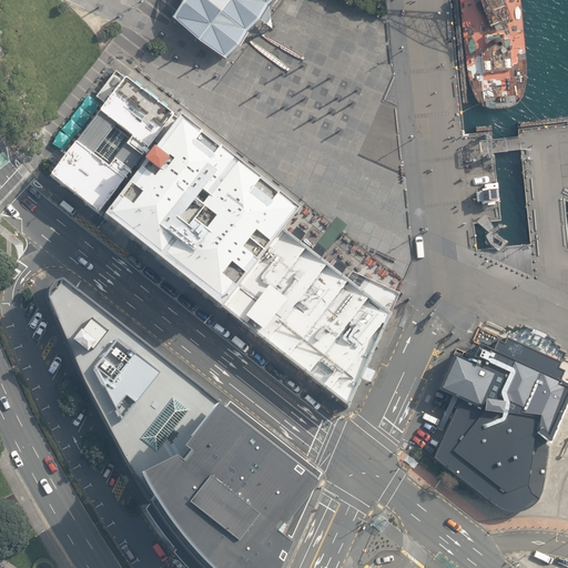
[(180,0),(172,14),(175,17),(198,36),(225,57),(239,42),(240,43),(249,30),(246,29),(259,17),(272,28),(267,2),(270,0),(180,0)]
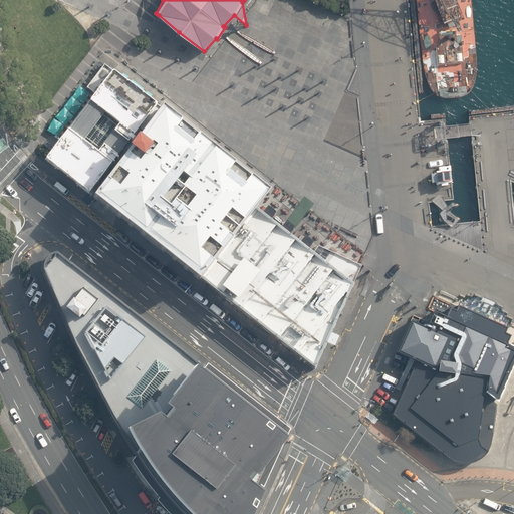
[(96,197),(162,107),(114,71),(105,64),(87,88),(95,93),(44,160),(96,197)]
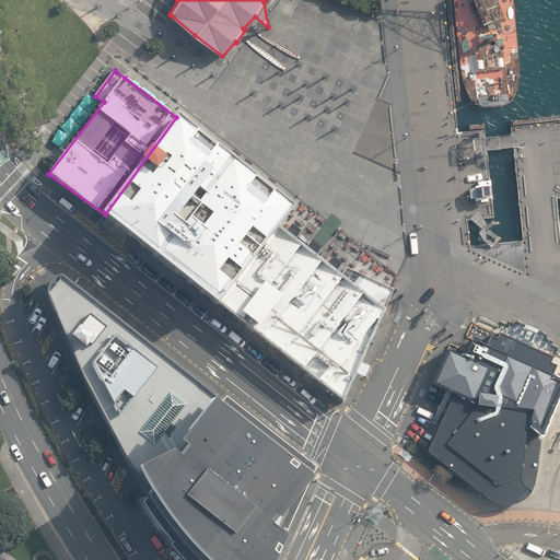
[(296,208),(176,117),(105,214),(217,302),(279,232),(296,208)]
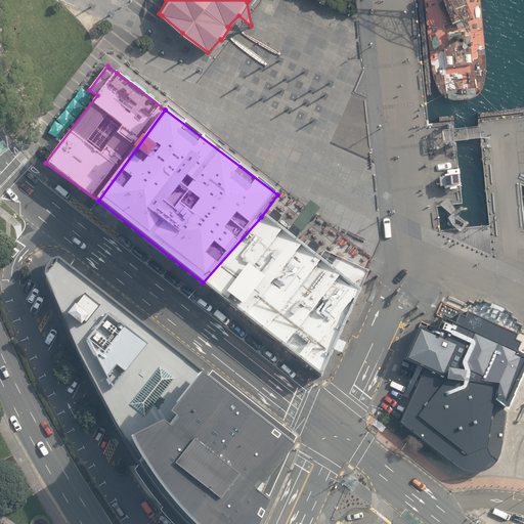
[(456,188),(455,176),(444,177),(444,183),(445,187),(445,189),(447,188),(451,188),(456,188)]
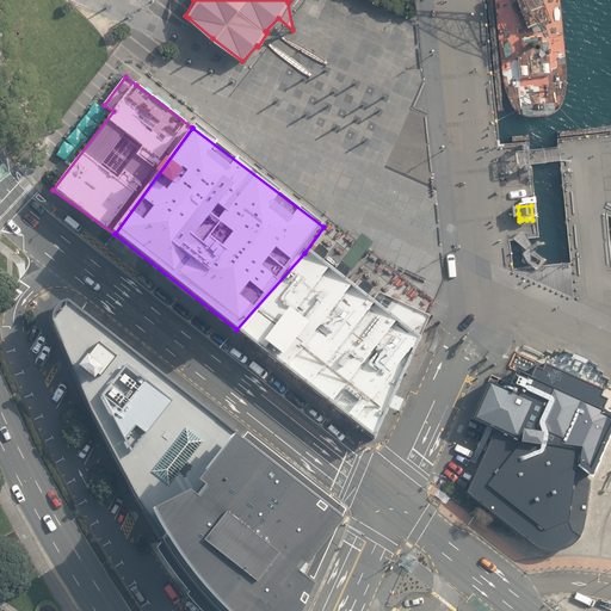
[(374,300),(304,253),(236,329),(376,439),(430,318),(427,316),(381,292),(374,300)]
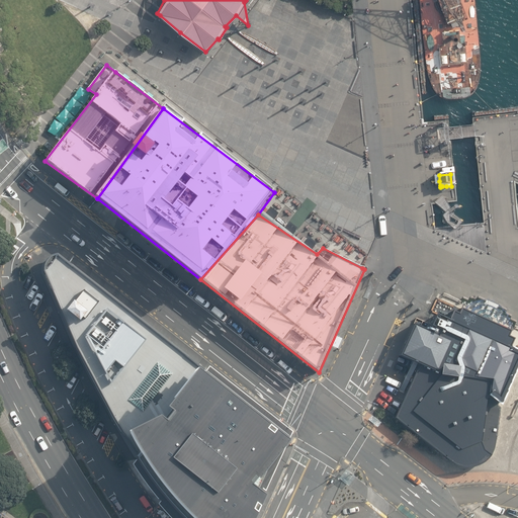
[(205,370),(206,368),(57,252),(55,252),(53,252),(51,254),(48,256),(45,259),(44,262),(42,265),(44,270),(52,293),(60,315),(70,335),(80,357),(93,383),(102,400),(111,417),(120,432),(128,446),(137,457),(139,455),(135,448),(130,440),(125,431),(156,416),(161,421),(168,412),(163,408),(170,399),(193,369),(201,375),(205,370)]
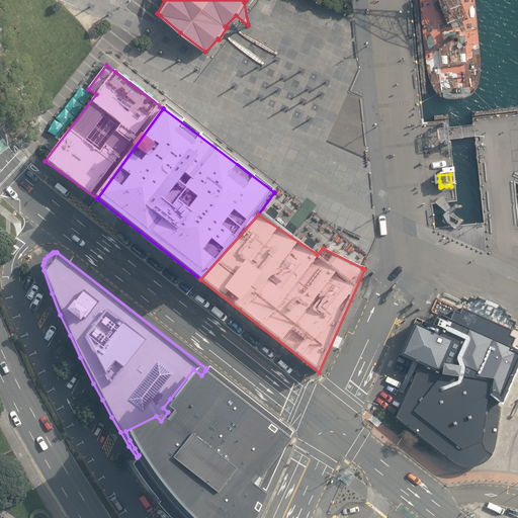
[(464,468),(469,468),(475,467),(480,465),(484,462),(488,459),(491,455),(493,451),(495,447),(495,445),(500,409),(498,406),(498,404),(501,407),(517,368),(517,350),(510,347),(514,339),(508,336),(510,331),(486,320),(460,309),(458,314),(452,312),(448,321),(445,319),(446,318),(441,315),(440,317),(436,315),(429,332),(424,329),(414,325),(399,357),(418,366),(400,407),(397,414),(395,419),(438,453),(449,461),(454,465),(459,467),(464,468)]
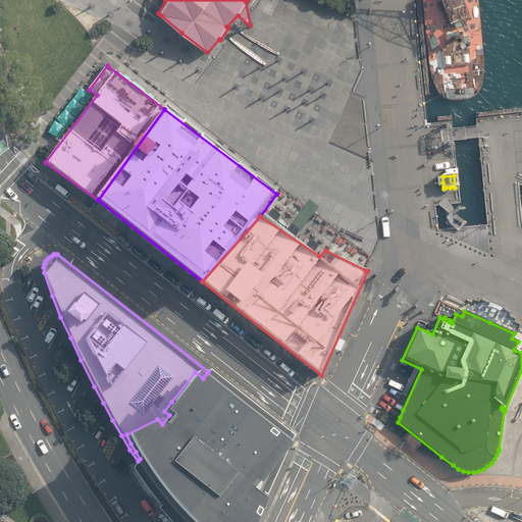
[(207,373),(203,378),(195,372),(171,402),(164,411),(169,415),(162,424),(157,419),(126,434),(131,444),(136,452),(140,459),(138,461),(139,463),(134,467),(138,473),(144,482),(151,492),(157,501),(162,506),(159,508),(166,516),(171,521),(252,521),(263,499),(262,498),(264,492),(267,496),(295,435),(211,368),(208,371),(207,373)]
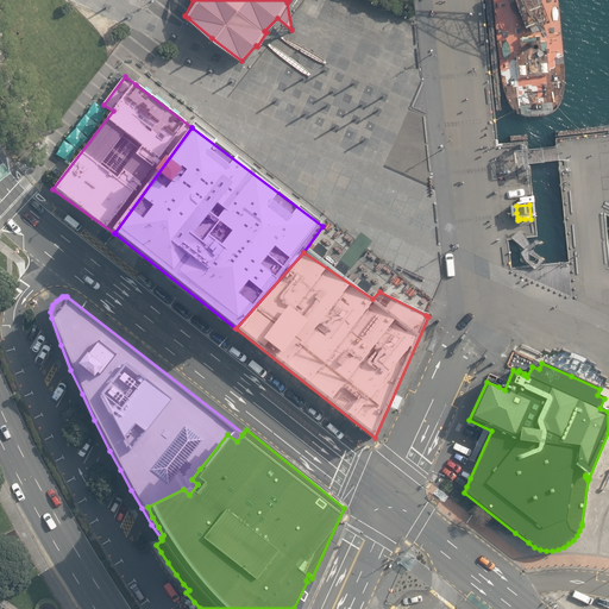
[(437,489),(432,494),(444,503),(449,497),(437,489)]
